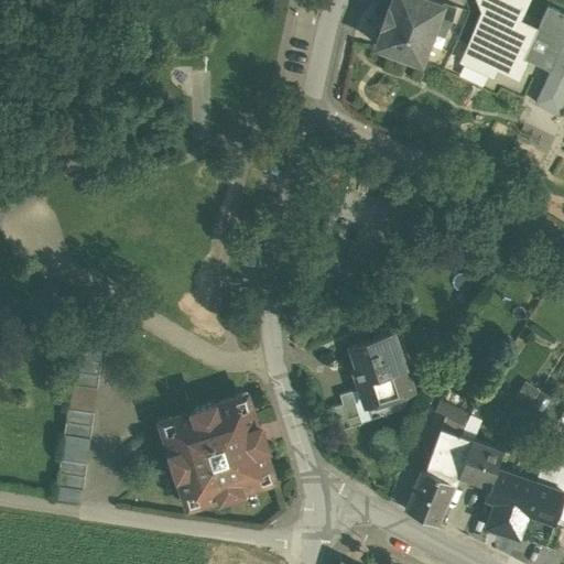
[(443,2),(435,0),(391,0),(390,6),(389,4),(381,24),(382,25),(376,44),(421,62),(432,31),(443,2)]
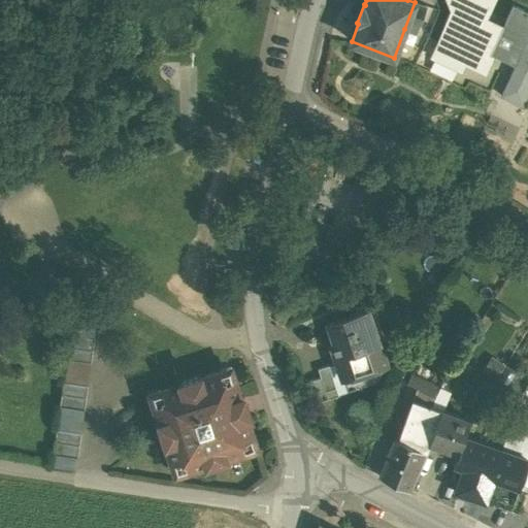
[(449,0),(453,9),(432,54),(461,67),(464,60),(484,70),(492,54),(515,65),(500,95),(522,105),(527,93),(527,11),(513,5),(502,27),(485,19),(492,0),(449,0)]
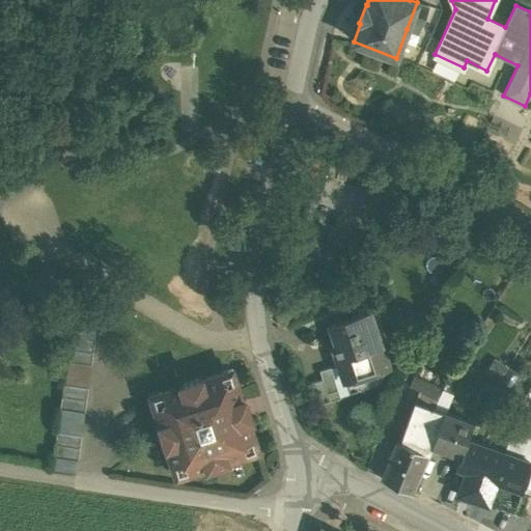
[(417,2),(407,29),(417,32),(427,6),(417,2)]
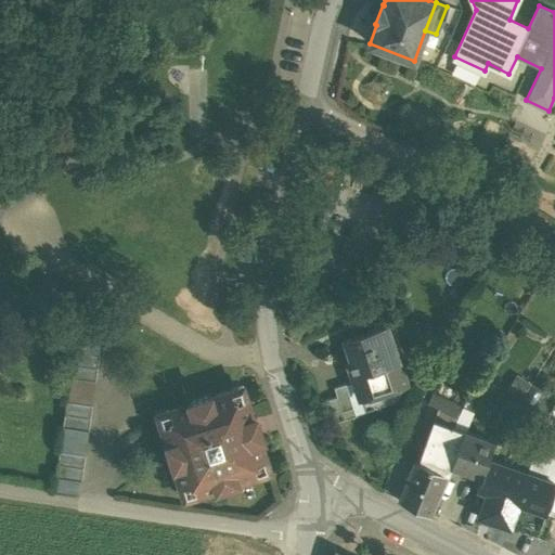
[(385,324),(344,338),(351,360),(348,362),(352,376),(353,376),(398,362),(385,324)]
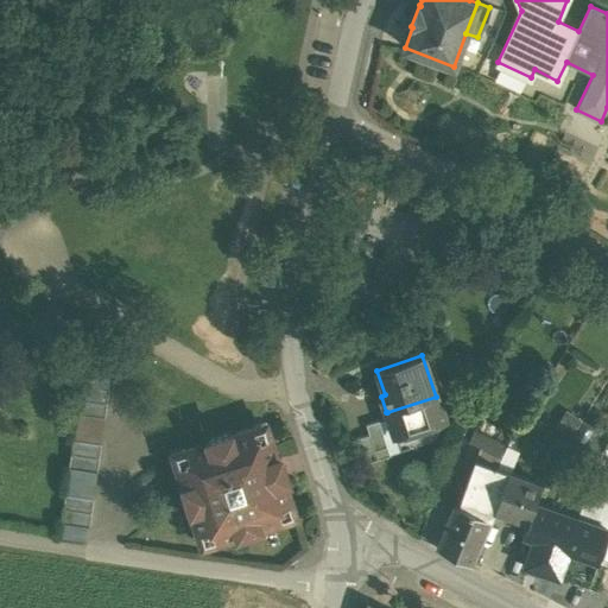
[(108,391),(81,387),(76,415),(105,419),(108,391)]
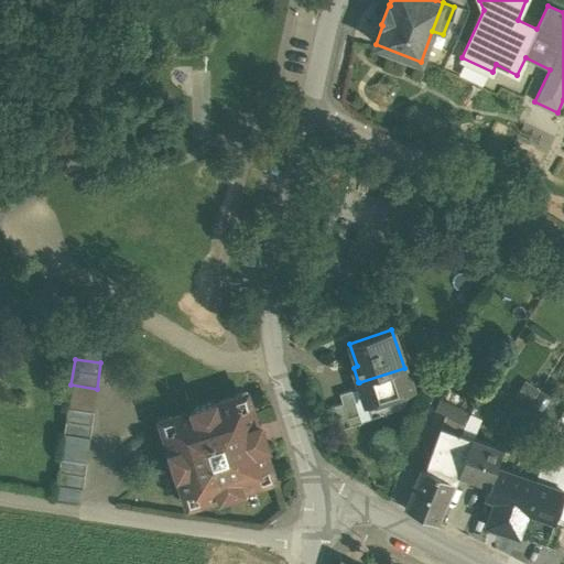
[(404,368),(359,382),(360,389),(366,404),(411,390),(404,368)]
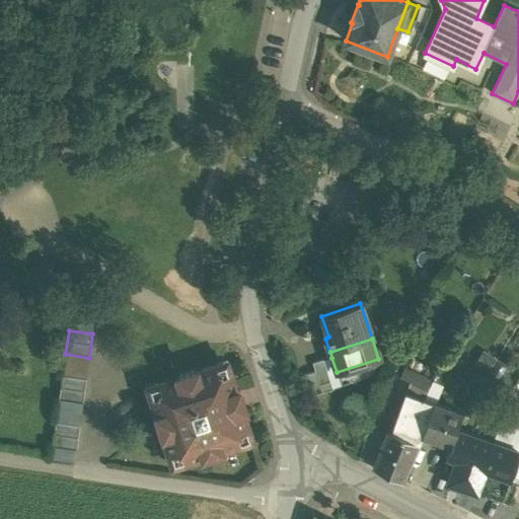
[(331,358),(323,360),(332,388),(342,386),(337,372),(331,358)]
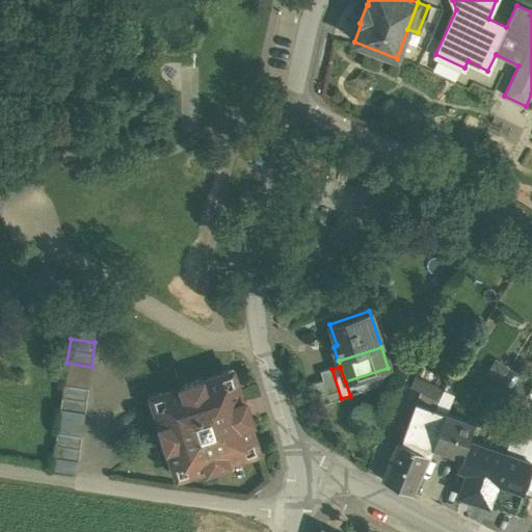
[(388,368),(345,381),(350,396),(380,386),(388,368)]
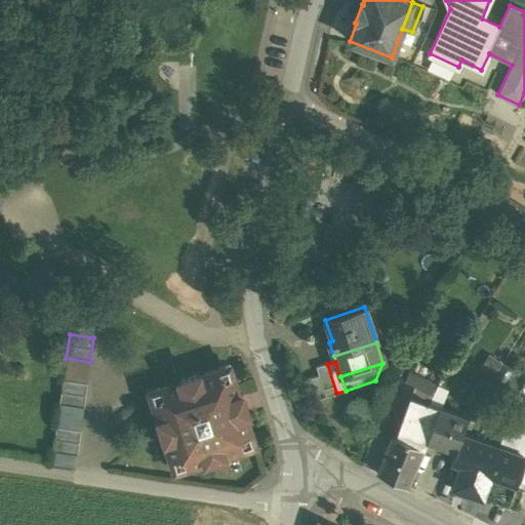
[(336,393),(327,364),(316,368),(319,377),(325,398),(337,394),(336,393)]
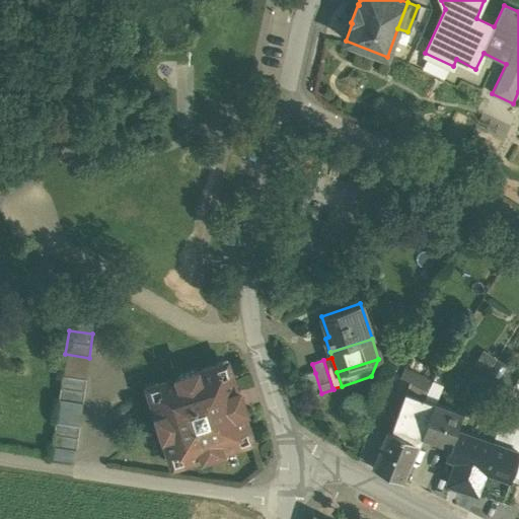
[(225,364),(197,372),(197,371),(176,377),(176,379),(148,387),(157,416),(155,417),(162,437),(164,436),(173,463),(202,455),(202,457),(222,450),(221,448),(249,440),(240,412),(245,411),(239,390),(234,391),(225,364)]
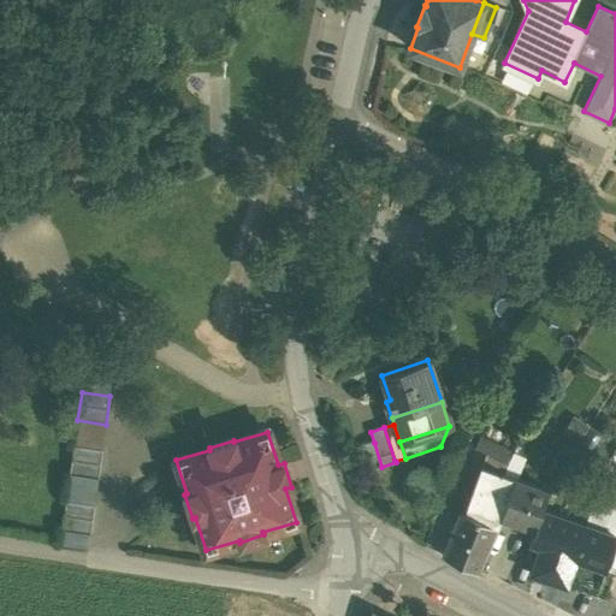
[(369,471),(381,467),(374,443),(361,446),(369,471)]
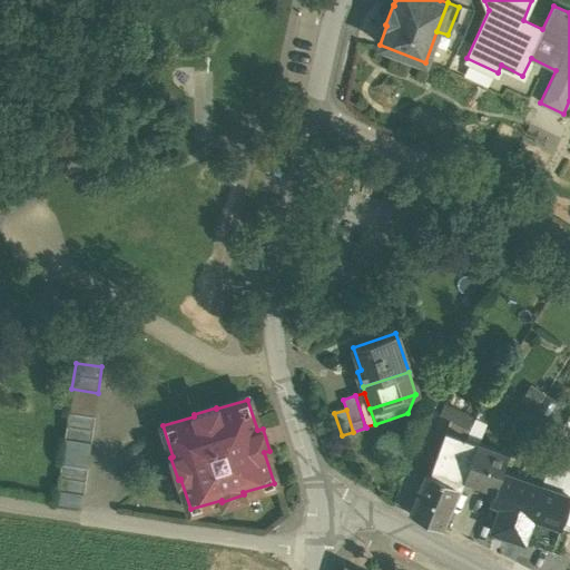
[(95,418),(68,413),(65,440),(90,443),(95,418)]
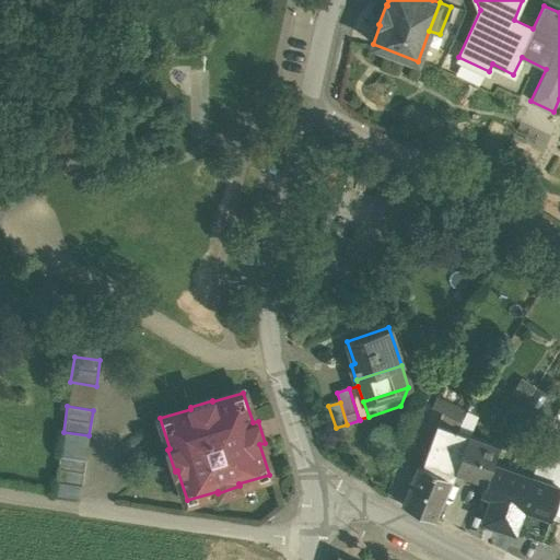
[(468,434),(436,424),(422,466),(450,478),(452,479),(455,470),(454,470),(466,440),(468,434)]
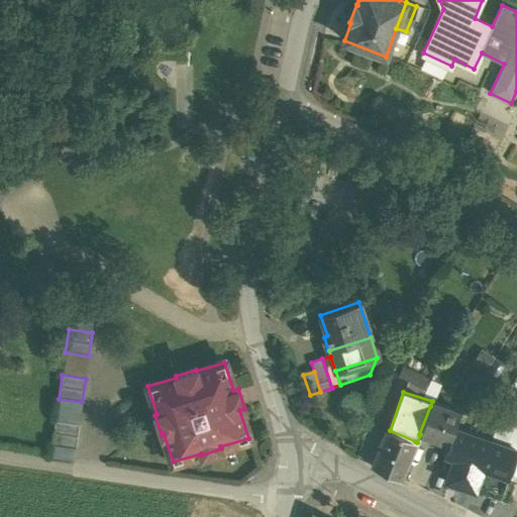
[(459,412),(432,401),(430,406),(419,434),(420,434),(448,445),(454,429),(453,429),(457,418),(459,412)]
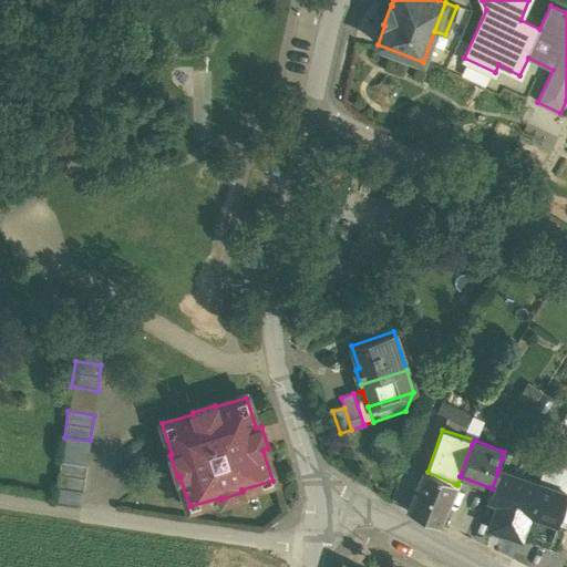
[(557,490),(566,462),(566,445),(554,441),(545,465),(539,484),(557,490)]
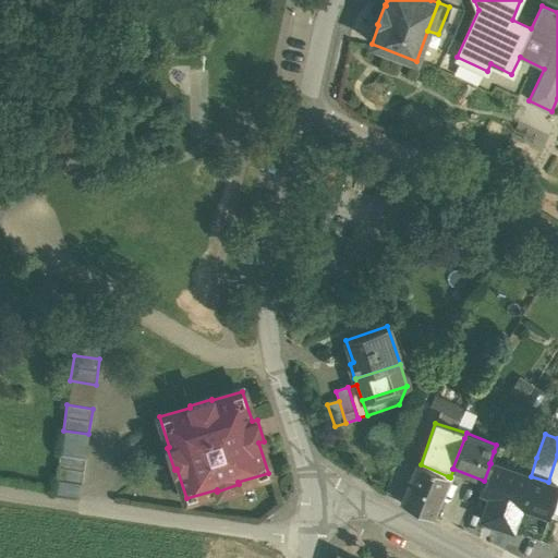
[(536,458),(496,445),(494,451),(489,463),(490,463),(531,476),(536,458)]
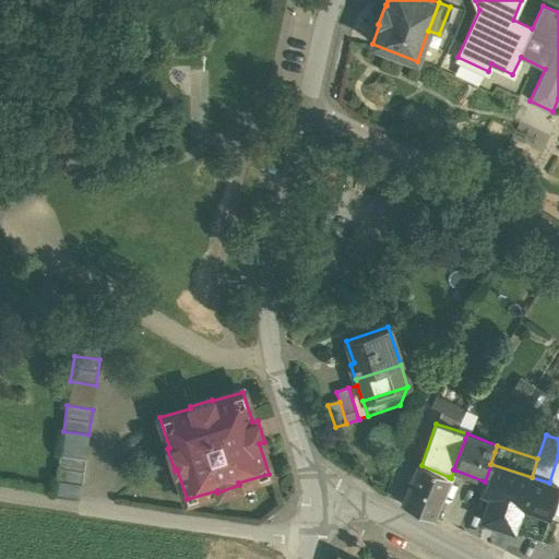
[(85,459),(60,454),(56,480),(82,484),(85,459)]
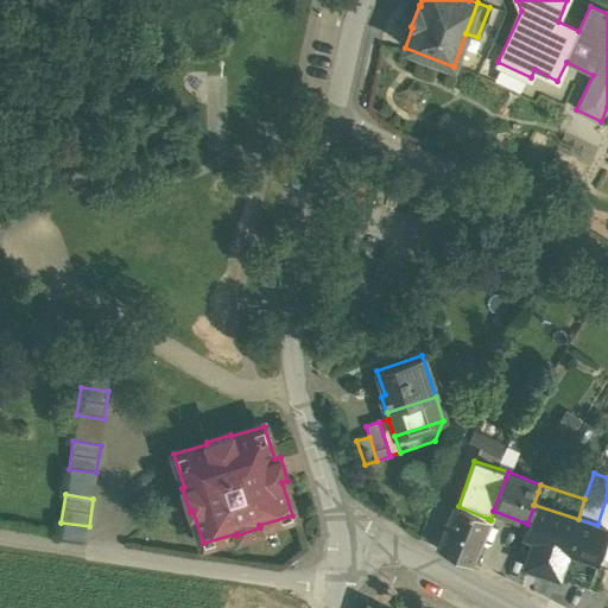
[(607,495),(597,525),(607,529),(607,531),(607,495)]
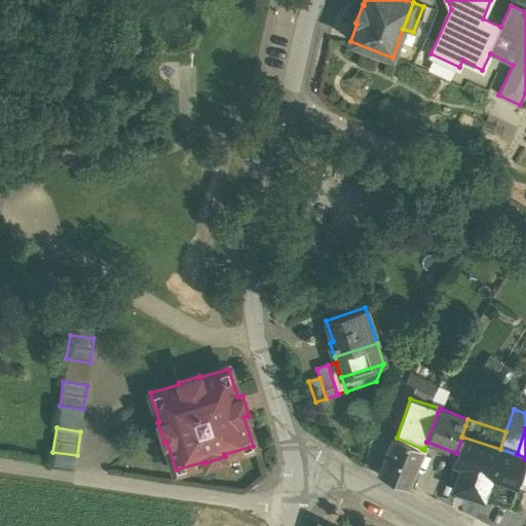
[(397,438),(393,437),(377,474),(407,488),(416,470),(415,468),(420,460),(419,459),(422,449),(397,438)]
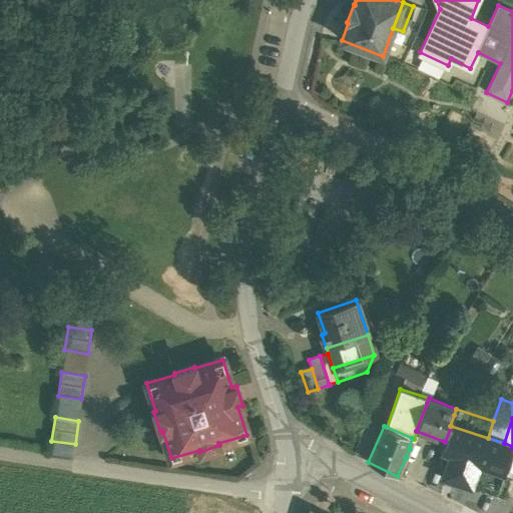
[(488,438),(451,426),(445,442),(440,453),(451,457),(477,466),(503,475),(504,471),(512,448),(512,446),(504,443),(488,438)]
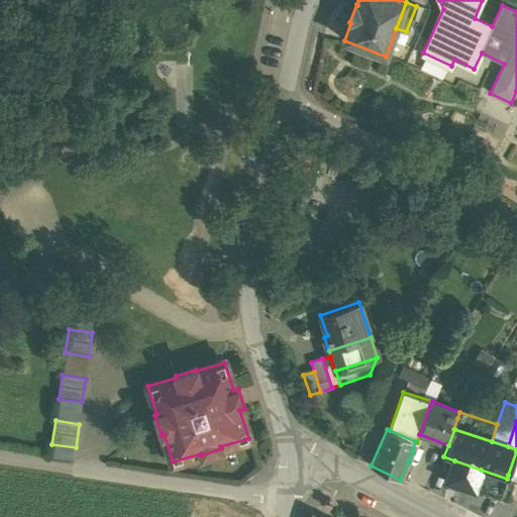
[(516,451),(508,475),(516,478),(516,451)]
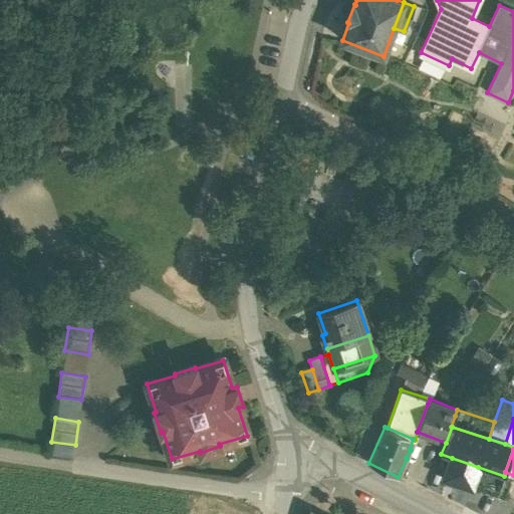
[(478,467),(452,458),(445,478),(472,487),(474,482),(473,482),(478,467)]
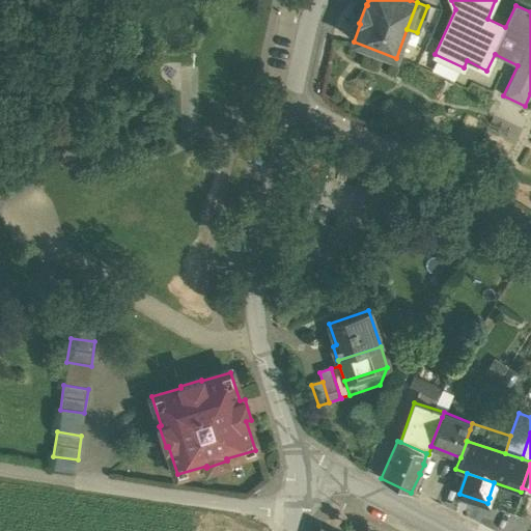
[(521,492),(494,482),(488,498),(490,498),(494,500),(494,506),(522,515),(530,491),(522,487),(521,492)]
